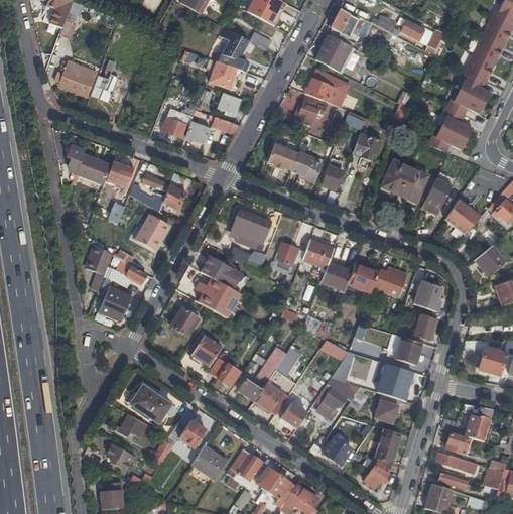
[(50,0),(48,7),(55,10),(50,23),(62,28),(63,24),(71,5),(57,0),(50,0)]
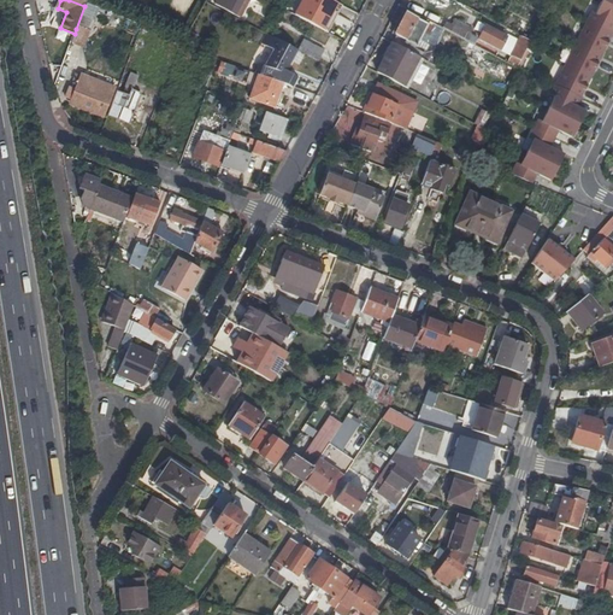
[(219,0),(218,3),(239,12),(245,0),(219,0)]
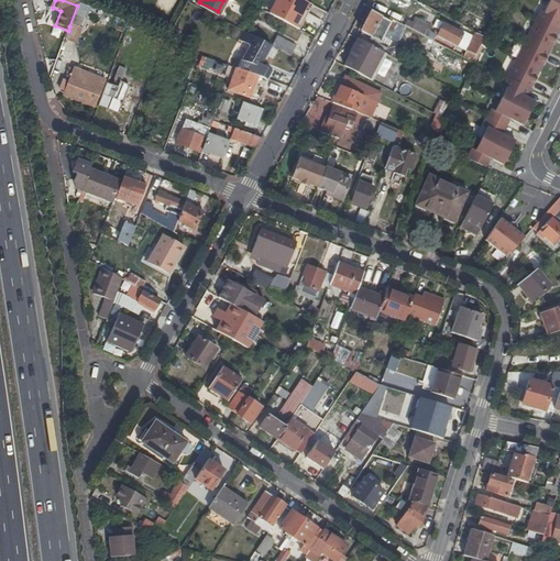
[(311,0),(277,0),(272,11),(299,24),(311,0)]
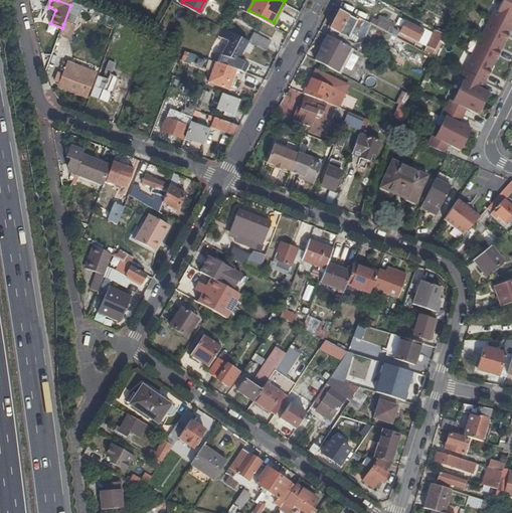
[(497,8),(494,15),(511,24),(511,2),(508,0),(506,0),(501,9),(497,8)]
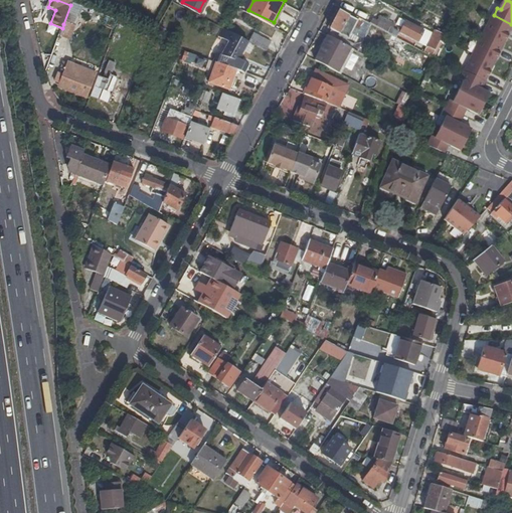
[(81,9),(70,5),(63,24),(74,27),(81,9)]
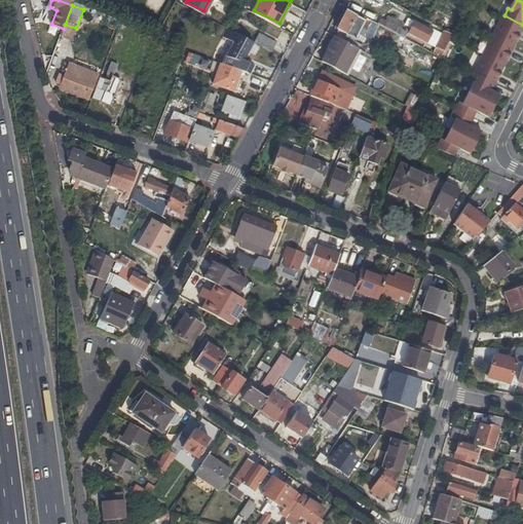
[(361,48),(367,51),(373,39),(361,33),(365,27),(368,20),(349,9),(339,29),(340,29),(337,35),(337,36),(361,48)]
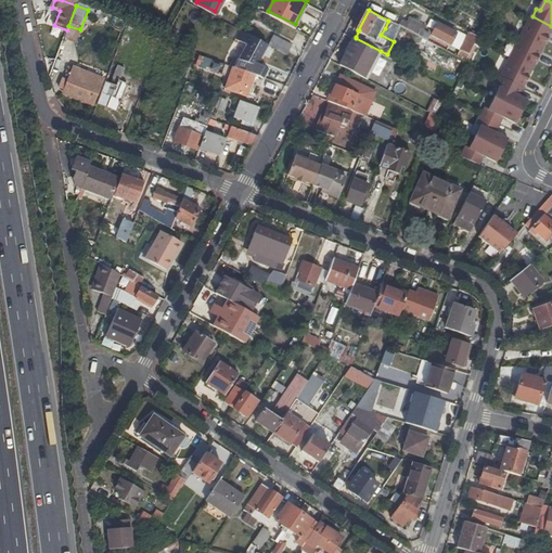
[(551,26),(533,16),(523,37),(546,48),(551,36),(551,26)]
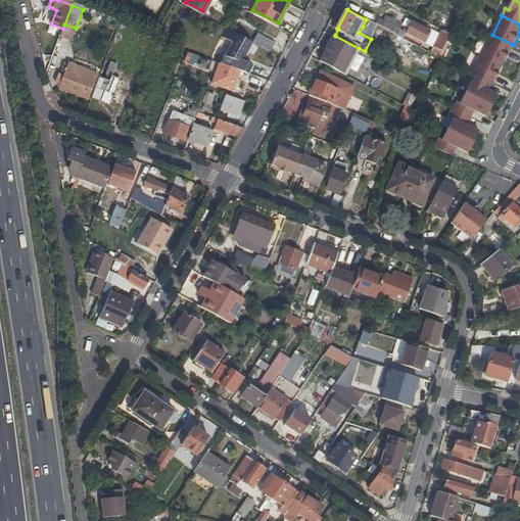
[(432,52),(443,58),(455,35),(443,29),(441,34),(409,18),(405,25),(412,28),(410,33),(380,17),(377,22),(424,47),(426,41),(436,45),(432,52)]
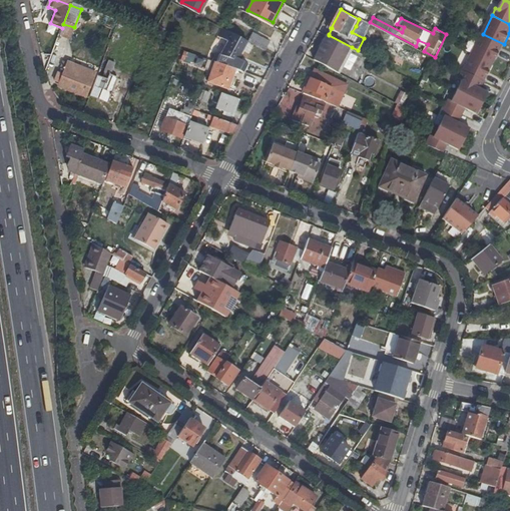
[(359,19),(356,26),(363,29),(366,23),(359,19)]
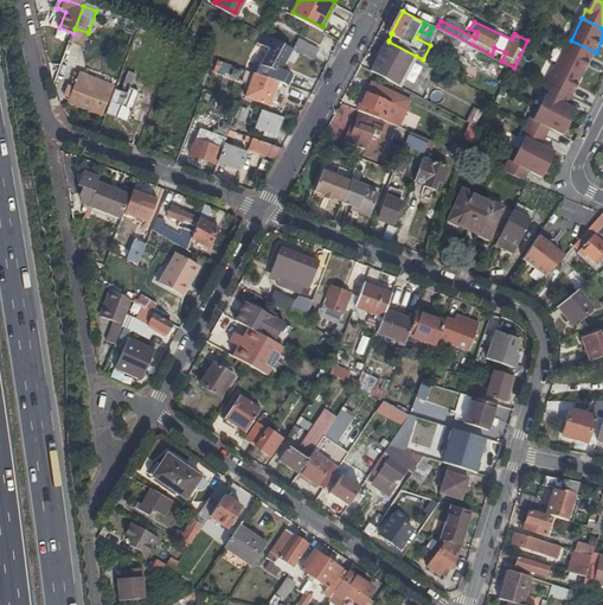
[(74,33),(70,42),(82,46),(88,32),(75,29),(74,33)]
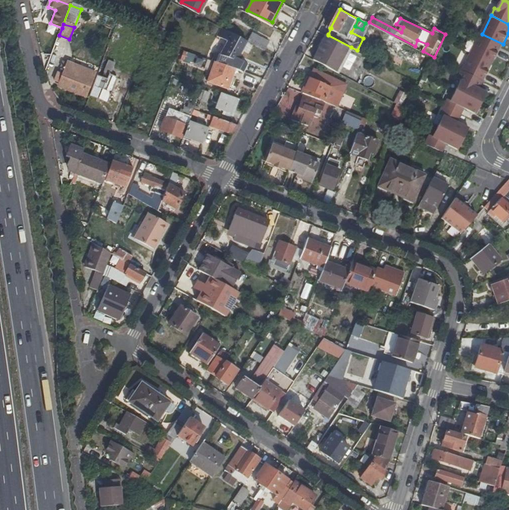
[(249,40),(224,27),(220,35),(230,40),(219,58),(243,68),(247,61),(240,58),(250,41),(249,40)]
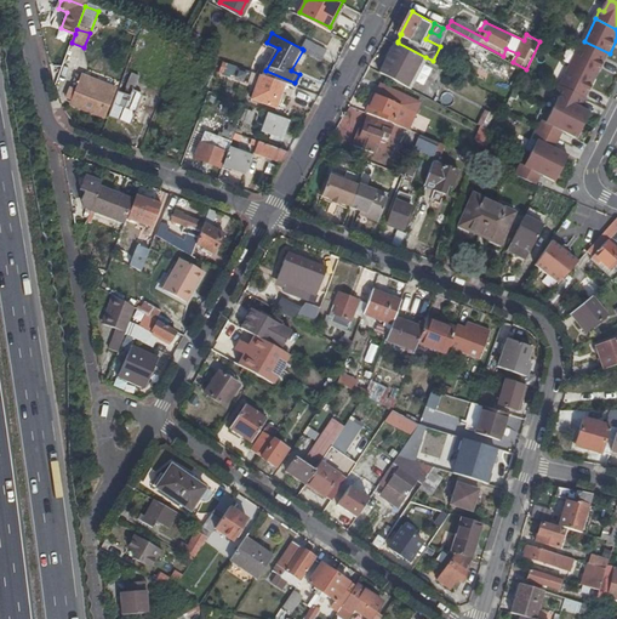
[(327,50),(307,38),(302,49),(303,50),(323,60),(327,50)]
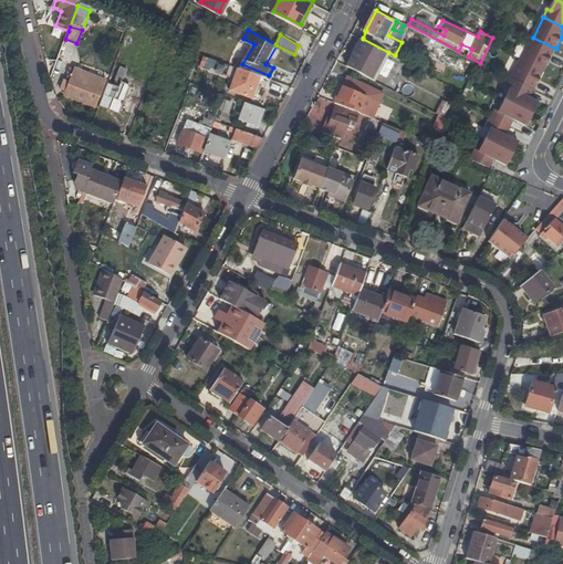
[(533,38),(523,58),(546,69),(556,49),(533,38)]
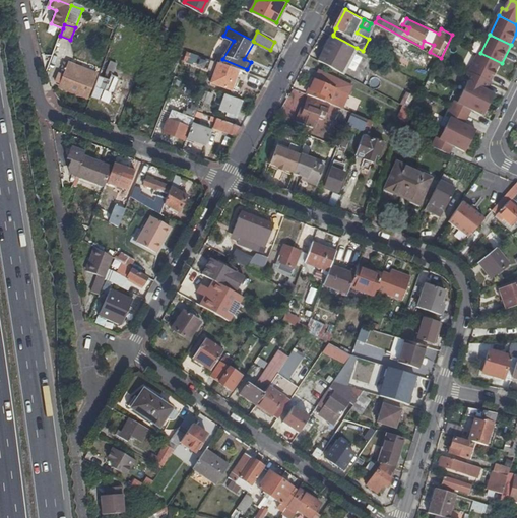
[(321,60),(347,73),(350,68),(346,66),(357,48),(333,36),(321,60)]
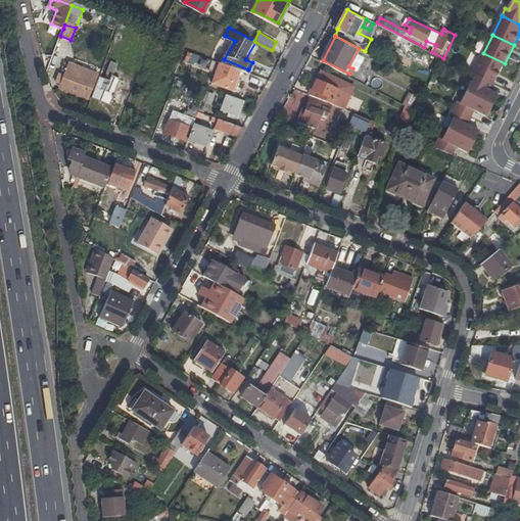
[(483,53),(474,70),(495,82),(505,63),(483,53)]
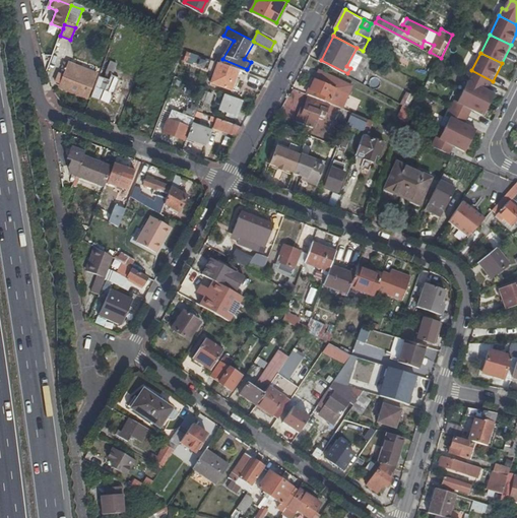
[(61,81),(60,83),(89,94),(95,78),(93,78),(97,71),(69,61),(64,72),(61,71),(58,79),(61,81)]
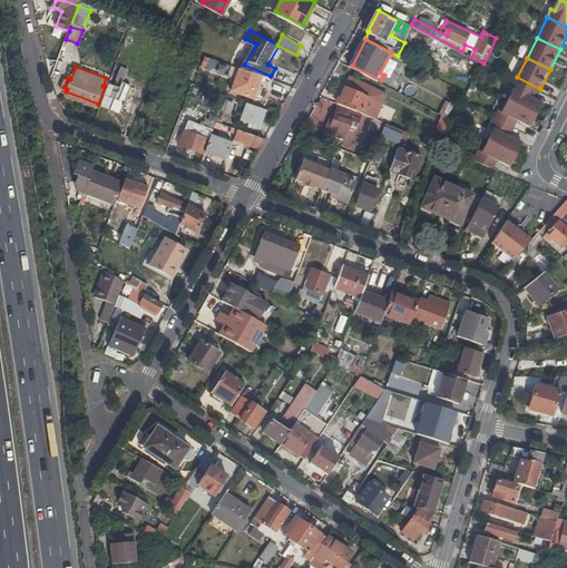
[(263,75),(242,67),(233,89),(250,96),(254,85),(258,87),(263,75)]
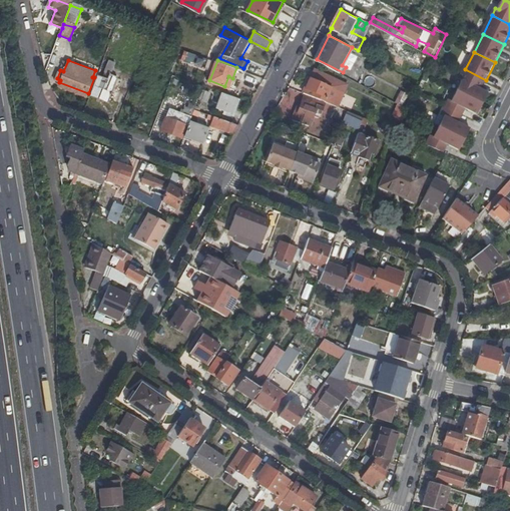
[(115,64),(108,61),(105,71),(111,73),(115,64)]
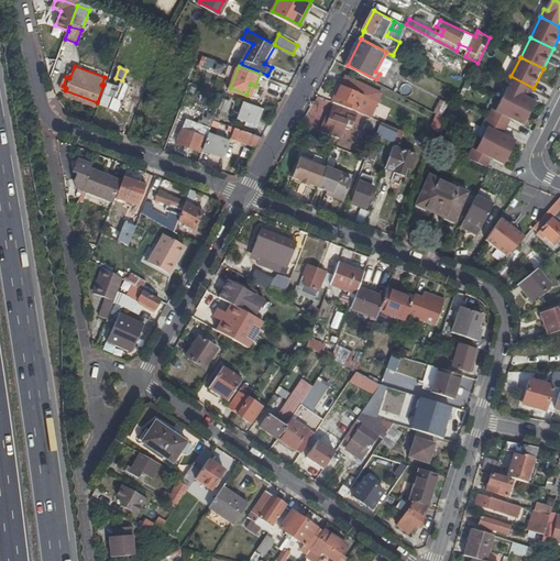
[(509,87),(504,98),(533,112),(539,100),(530,96),(534,88),(511,76),(506,85),(509,87)]
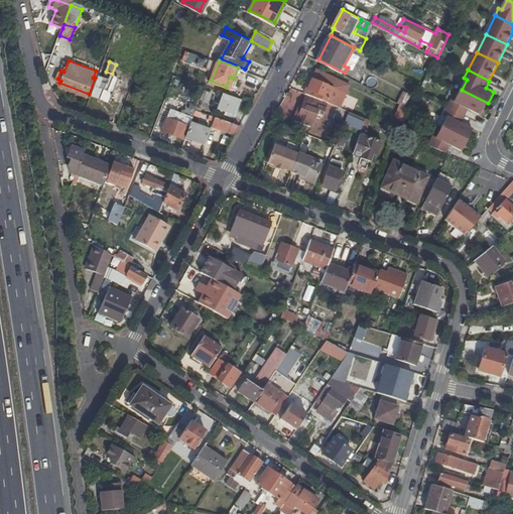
[(99,75),(92,95),(109,102),(119,77),(112,74),(106,72),(104,77),(99,75)]
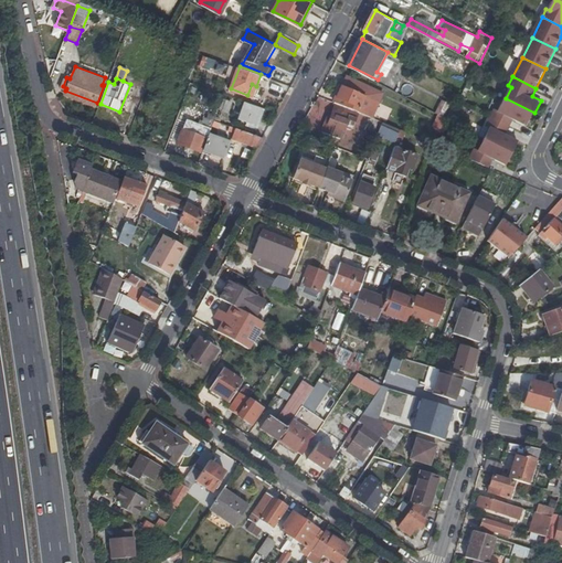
[(252,84),(247,95),(252,97),(256,86),(252,84)]
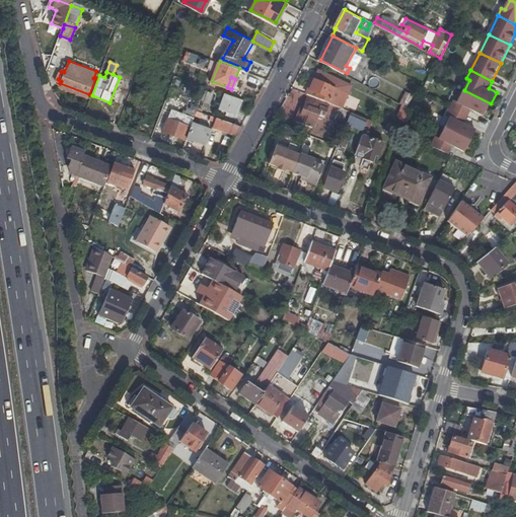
[(316,78),(309,93),(344,106),(350,93),(338,87),(325,82),(316,78)]
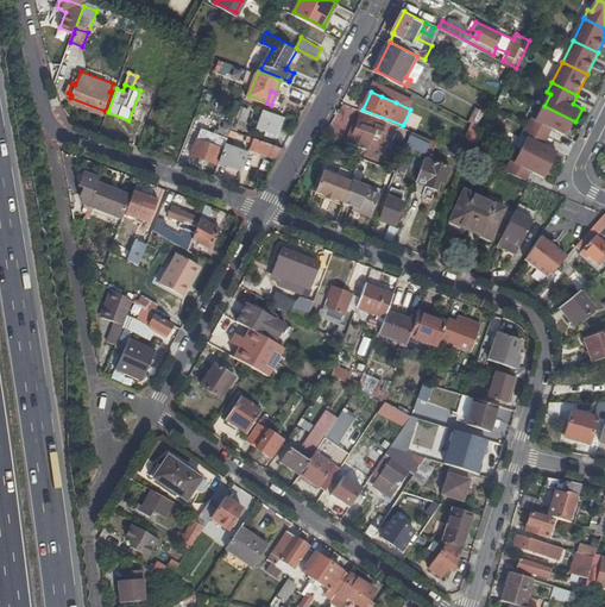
[(171,104),(165,100),(152,132),(159,136),(171,104)]
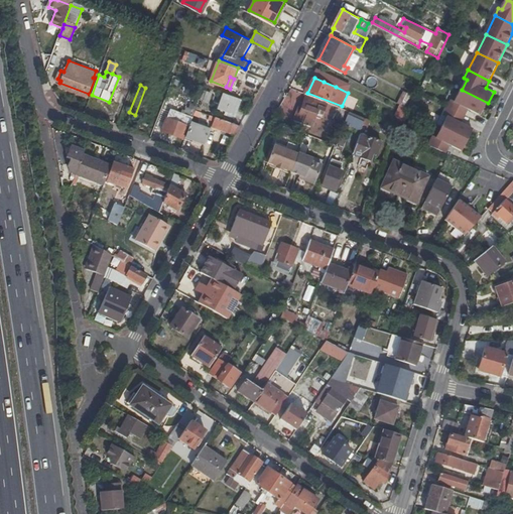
[(206,86),(201,101),(209,104),(212,94),(207,92),(209,87),(206,86)]
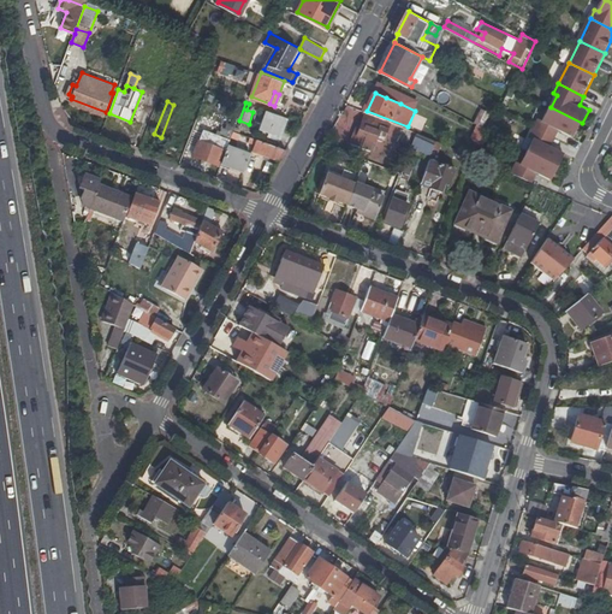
[(541,117),(536,127),(558,137),(562,129),(576,136),(582,123),(551,107),(545,119),(541,117)]
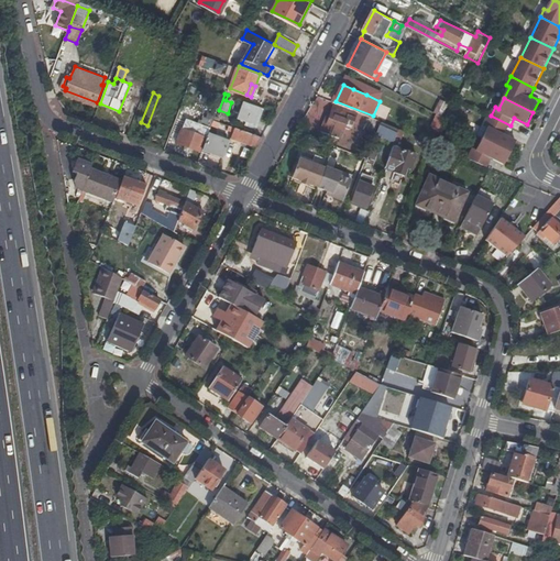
[(259,107),(244,101),(239,118),(253,123),(259,107)]
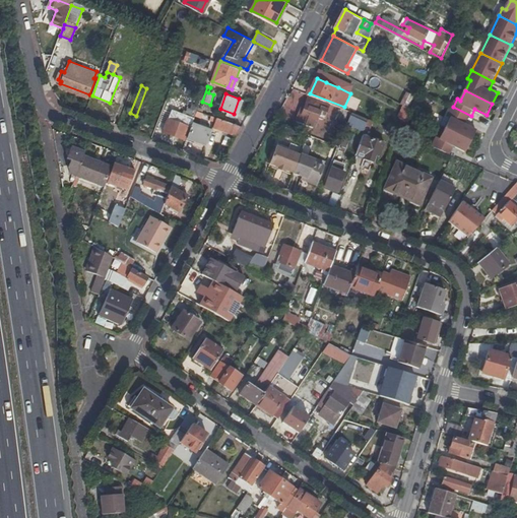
[(307,101),(304,107),(319,112),(318,115),(322,116),(325,108),(322,106),(324,101),(308,94),(306,100),(307,101)]
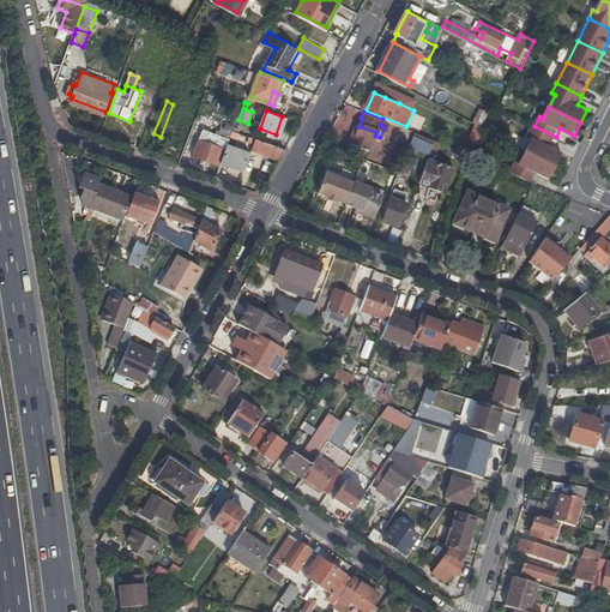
[(475,138),(485,143),(491,130),(481,125),(475,138)]
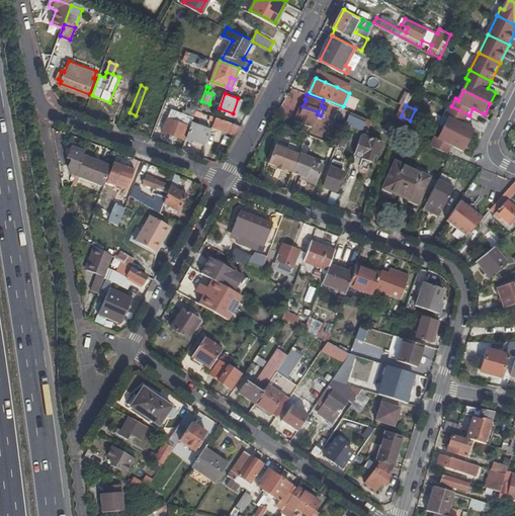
[(299,111),(296,119),(312,125),(317,114),(318,111),(303,106),(301,111),(299,111)]
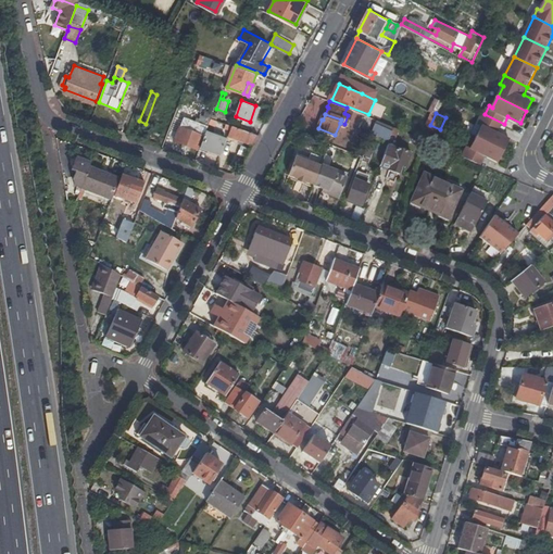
[(485,124),(479,136),(506,149),(513,138),(500,131),(504,124),(485,114),(480,123),(485,124)]
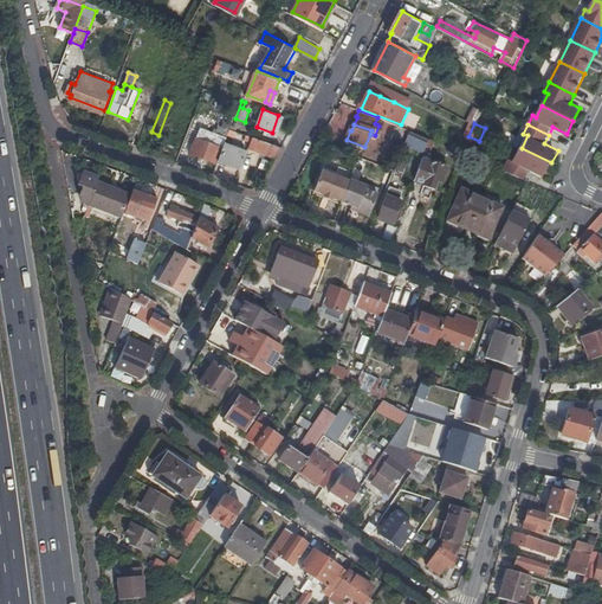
[(198,137),(192,153),(217,162),(227,135),(220,132),(215,145),(198,137)]
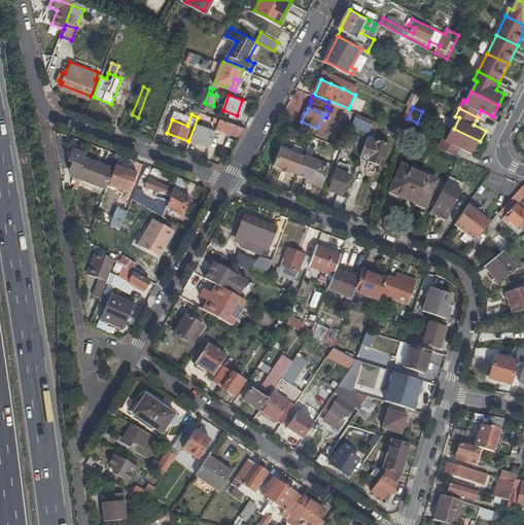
[(355,116),(352,126),(371,133),(374,124),(355,116)]
